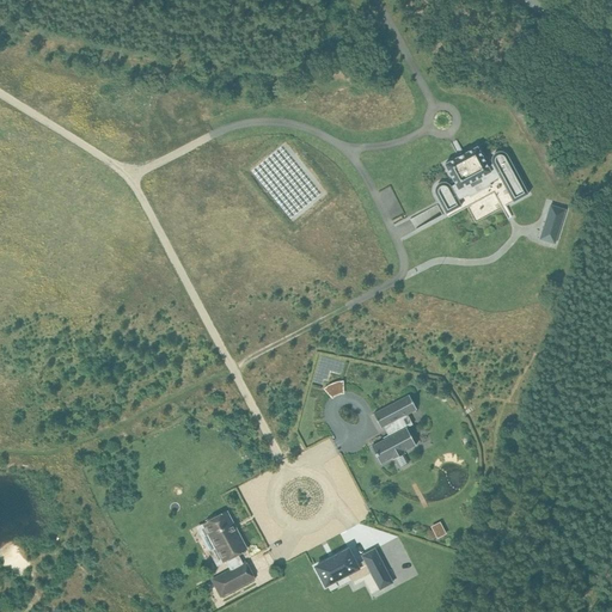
[(436,185),(435,190),(435,194),(448,218),(494,193),(502,208),(528,194),(506,154),(501,152),(495,153),(493,158),(493,164),(488,166),(477,147),(445,164),(456,184),(451,187),(447,183),(441,183),(436,185)]
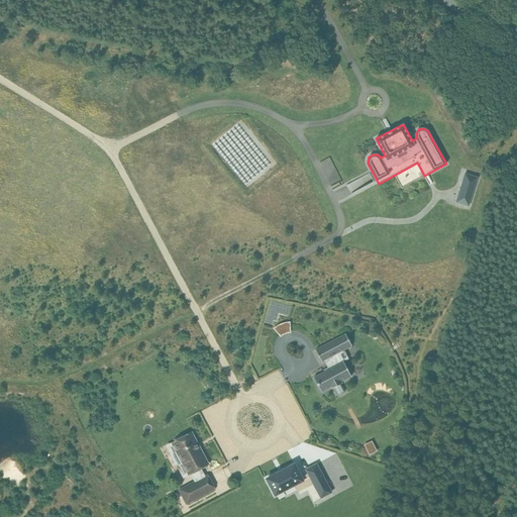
[(346,184),(350,193),(375,181),(370,172),(346,184)]
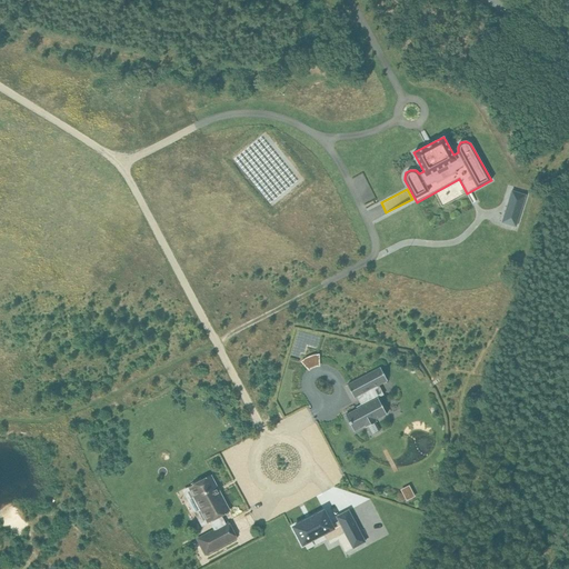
[(502,220),(501,222),(516,227),(526,195),(511,190),(502,220)]
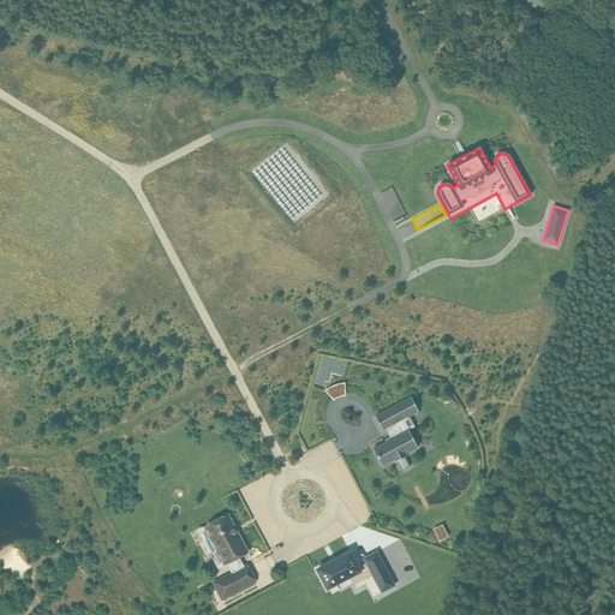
[(327,387),(330,372),(345,376),(348,363),(323,356),(315,384),(327,387)]
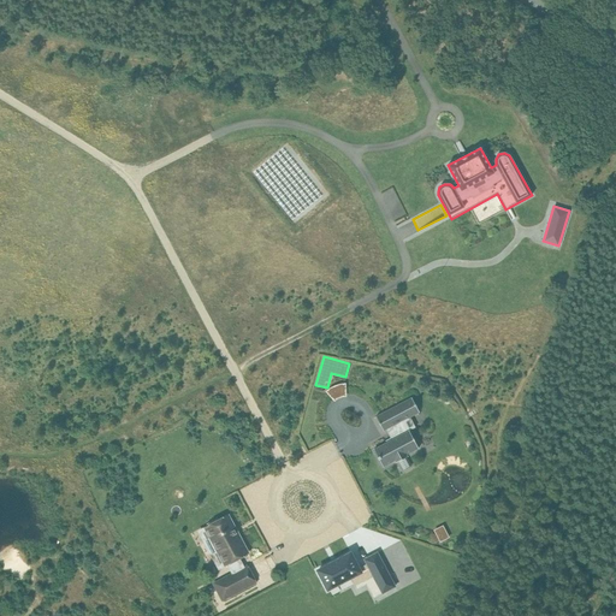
[(330,400),(348,397),(345,383),(329,386),(330,400)]
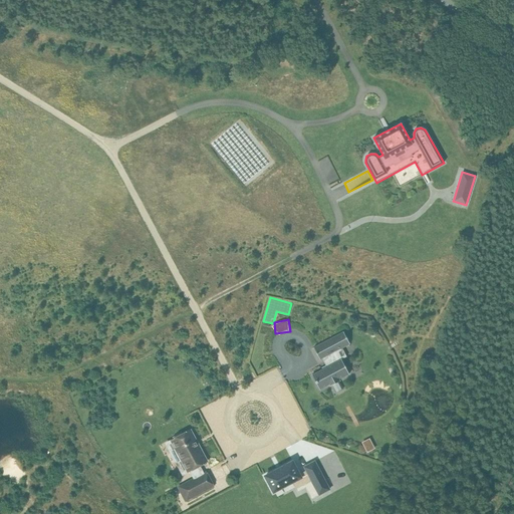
[(330,386),(340,380),(339,379),(349,373),(341,359),(340,359),(335,351),(349,343),(343,331),(313,347),(320,359),(322,358),(327,366),(312,374),(319,390),(329,384),(330,386)]
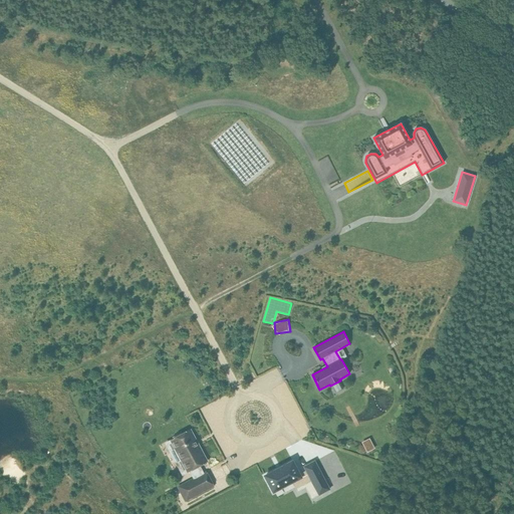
[(171,441),(176,450),(174,452),(178,460),(181,459),(187,472),(191,470),(195,478),(178,487),(185,501),(214,486),(206,472),(201,474),(197,467),(207,461),(191,430),(181,435),(180,434),(173,438),(174,439),(171,441)]
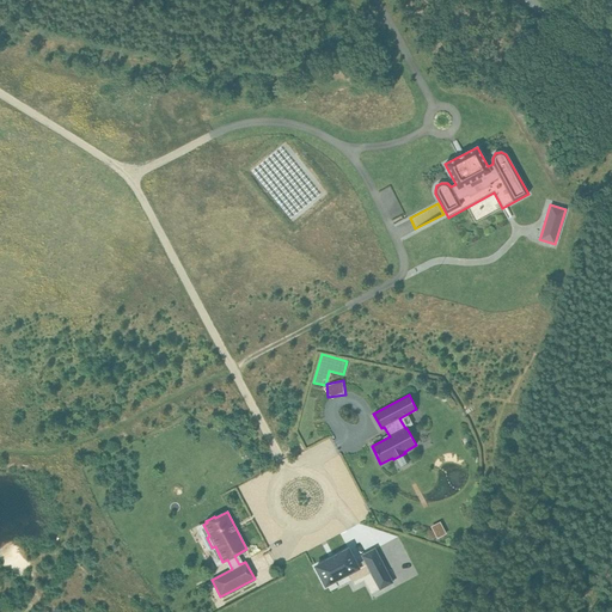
[(442,528),(434,532),(436,538),(445,533),(442,528)]
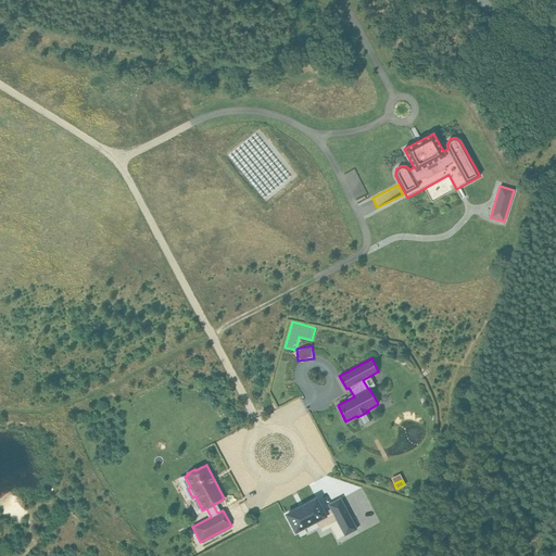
[(316,501),(287,517),(293,529),(297,534),(316,523),(320,530),(338,521),(345,536),(353,532),(356,530),(340,501),(333,504),(329,506),(331,510),(324,514),(316,501)]
